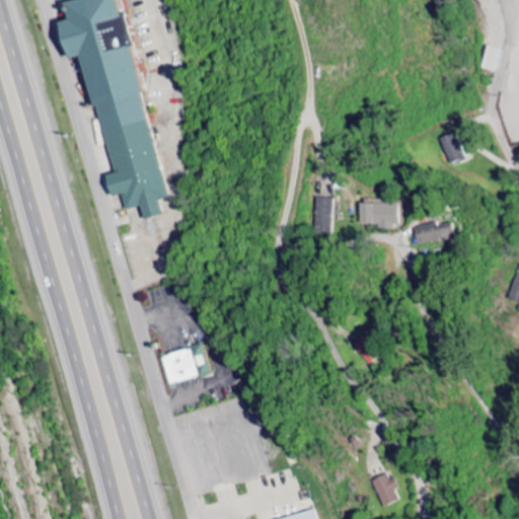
[(138,0),(85,0),(87,4),(81,5),(84,23),(76,24),(79,43),(83,42),(86,62),(99,60),(120,177),(121,177),(124,199),(132,198),(134,212),(142,211),(143,218),(161,215),(159,200),(169,199),(168,191),(170,190),(154,98),(155,98),(138,0)]
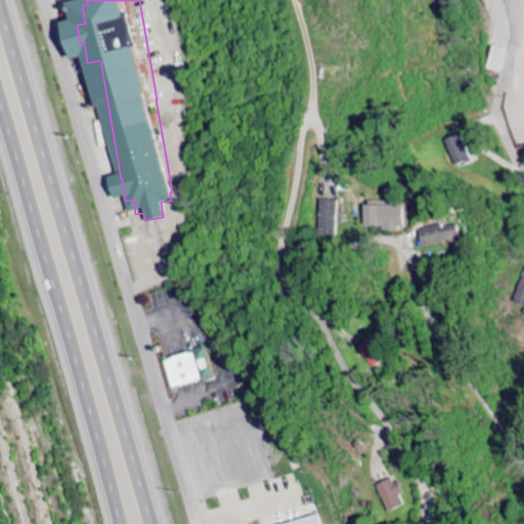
[(487,70),(499,73),(505,50),(492,47),(487,70)]
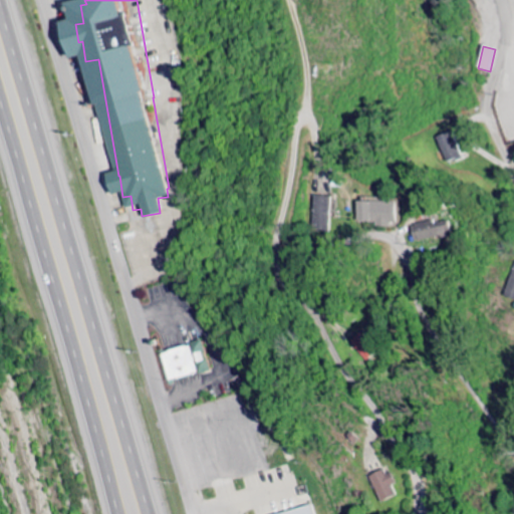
[(444,163),(459,158),(452,132),(436,137),(444,163)]
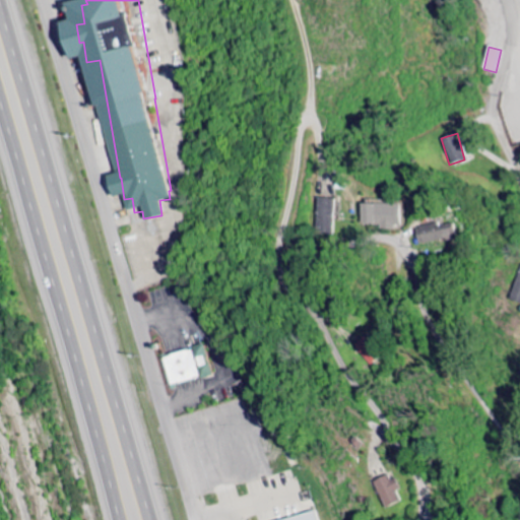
[(316,234),(333,235),(334,199),(317,199),(316,234)]
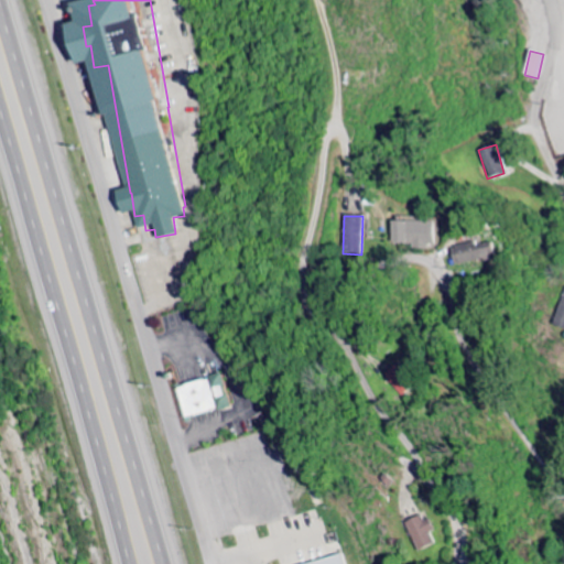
[(435,247),(435,223),(391,221),(391,246),(435,247)]
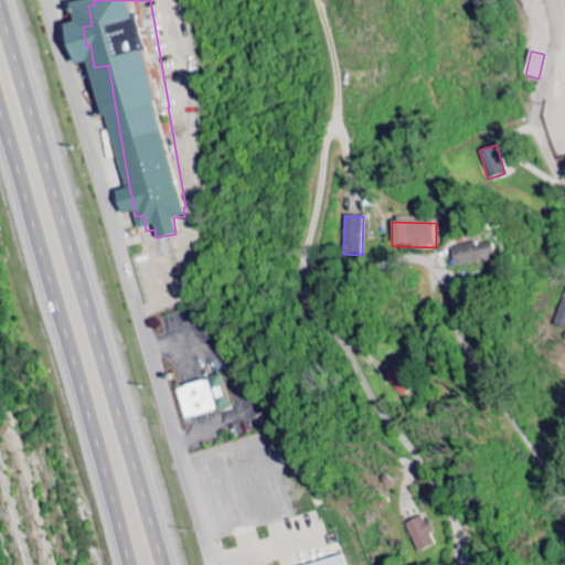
[(496,244),(480,246),(479,243),(455,247),(459,273),(499,266),(496,244)]
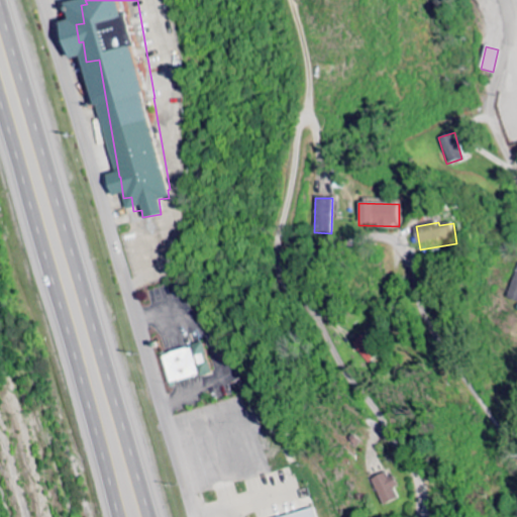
[(516,302),(516,267),(507,299),(516,302)]
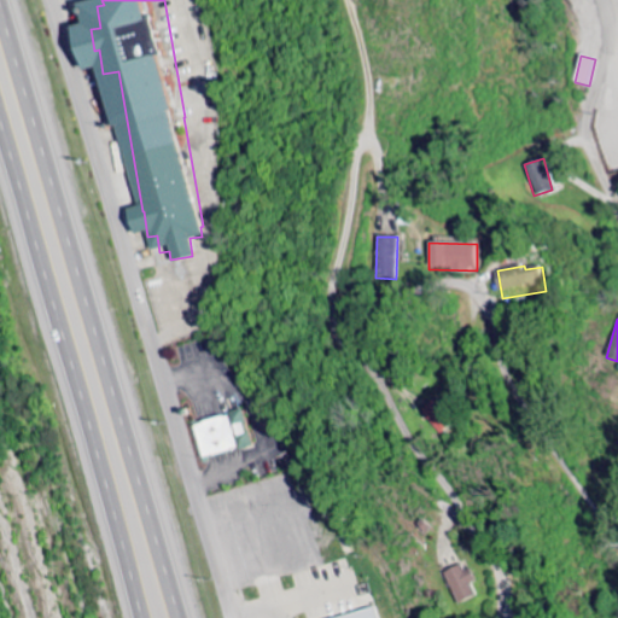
[(438,436),(454,426),(438,400),(423,409),(438,436)]
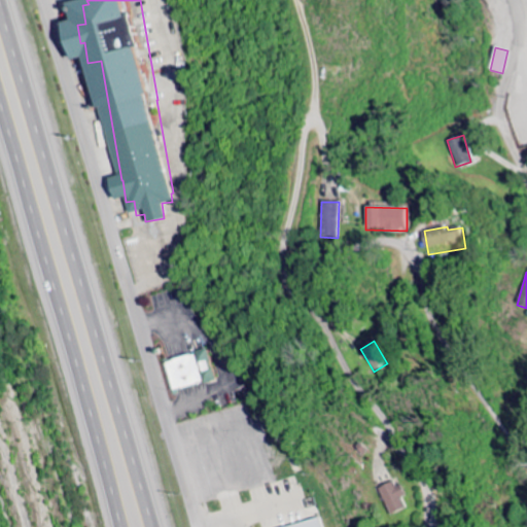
[(164,361),(172,392),(215,381),(207,350),(164,361)]
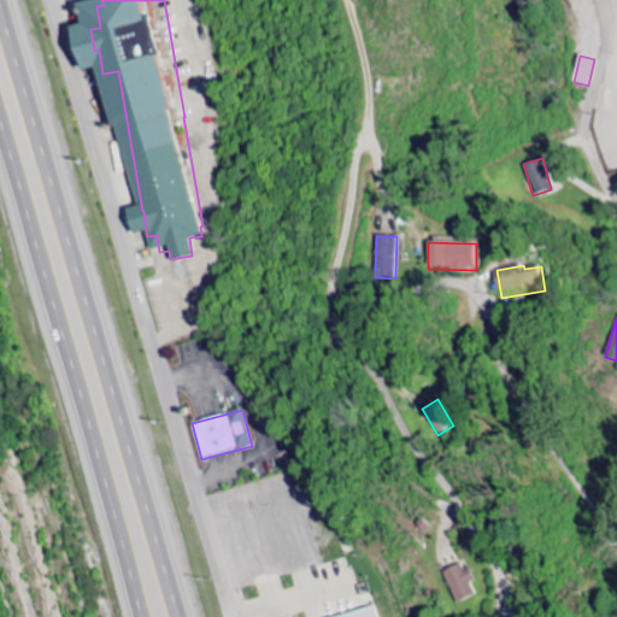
[(456,604),(477,595),(474,583),(477,582),(470,564),(445,573),(456,604)]
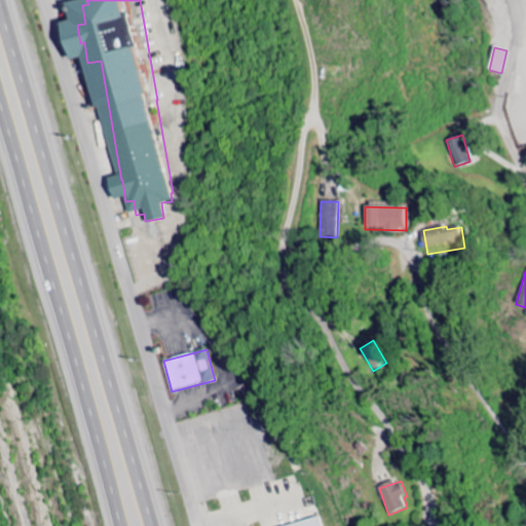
[(292,525),(323,517),(325,525),(292,525)]
